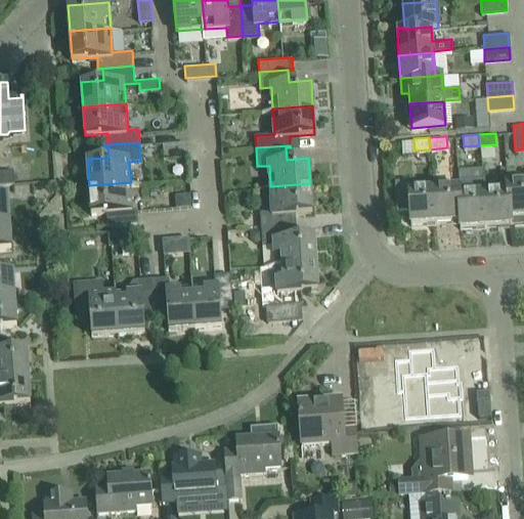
[(460,226),(485,225),(482,189),(483,189),(483,177),(459,179),(459,184),(459,191),(457,191),(460,219),(460,226)]
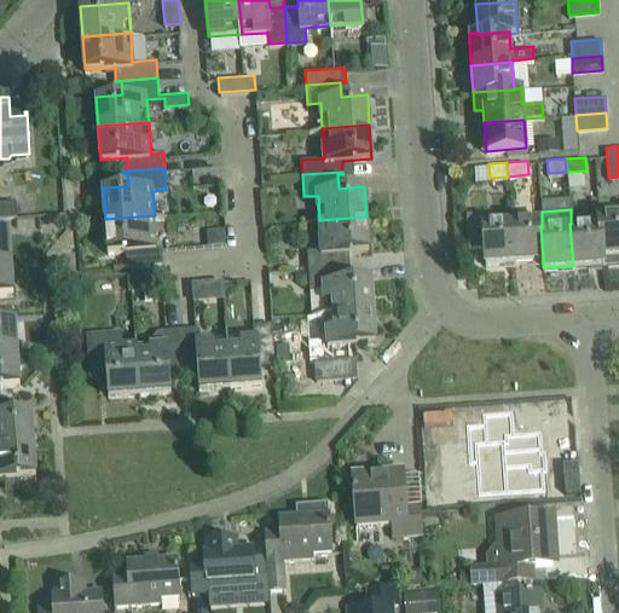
[(484,221),(482,212),(466,213),(468,248),(484,247),(485,264),(514,261),(512,220),(484,221)]
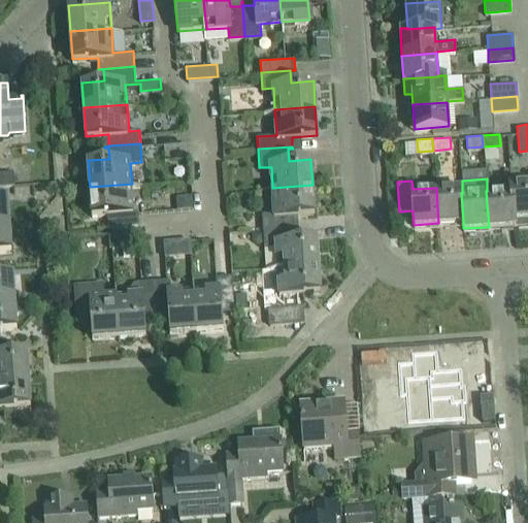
[(513,225),(515,225),(527,223),(527,181),(509,183),(509,190),(513,225)]
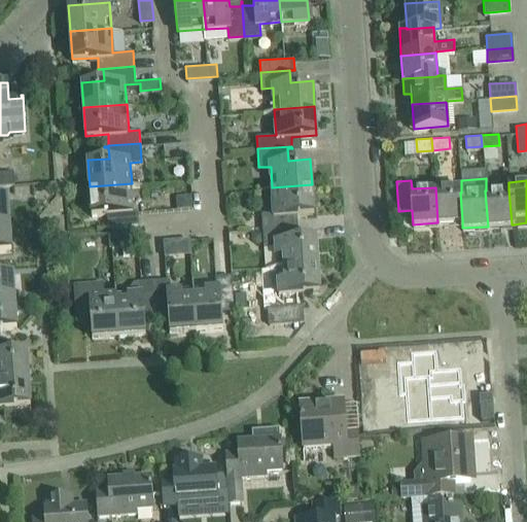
[(134,211),(132,183),(90,186),(91,213),(113,212),(113,223),(107,223),(107,224),(138,222),(138,210),(134,211)]
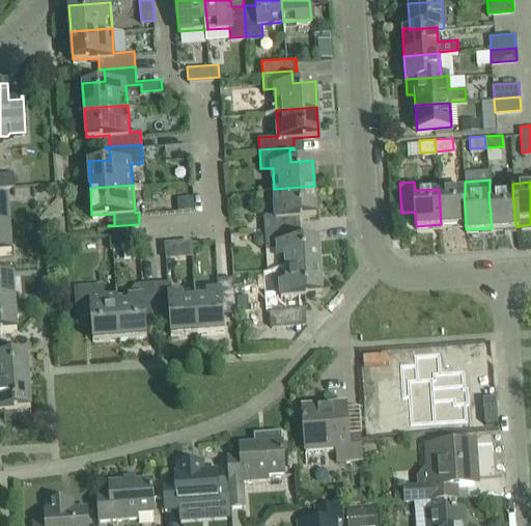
[(276,214),(264,215),(266,229),(300,227),(295,227),(294,216),(316,214),(314,186),(274,189),(276,214)]
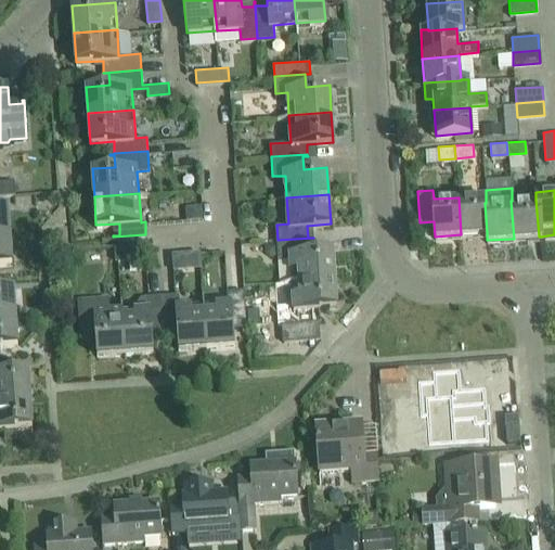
[(461,234),(487,232),(485,203),(486,203),(486,195),(459,197),(461,234)]
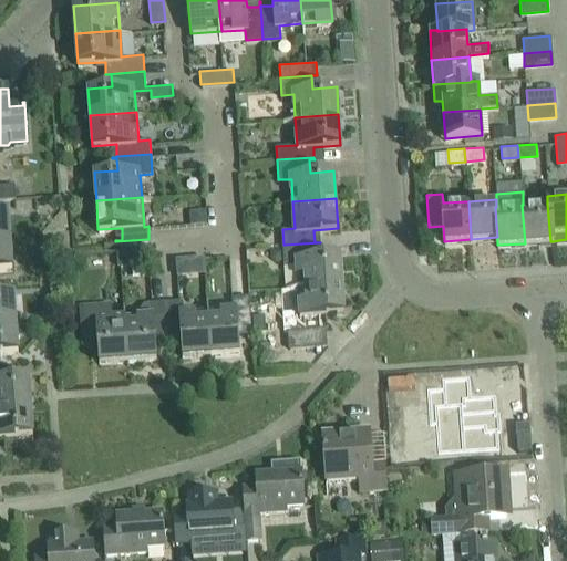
[(522,205),(525,243),(550,241),(547,204),(523,205),(522,205)]
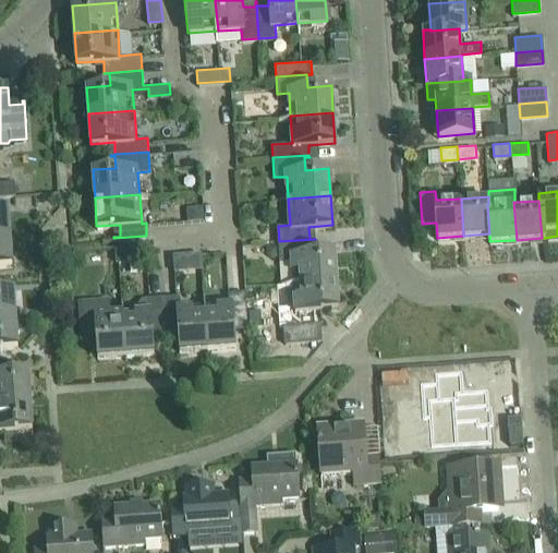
[(0,232),(10,232),(8,207),(0,206),(0,232)]
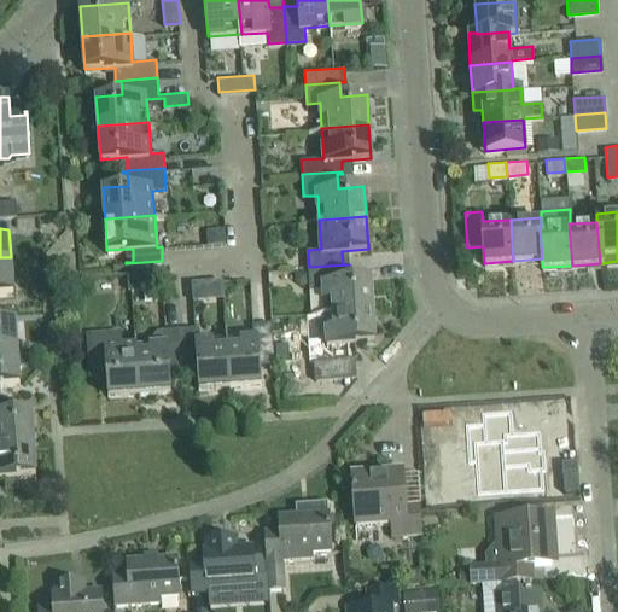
[(0,292),(13,291),(11,257),(0,257),(0,292)]
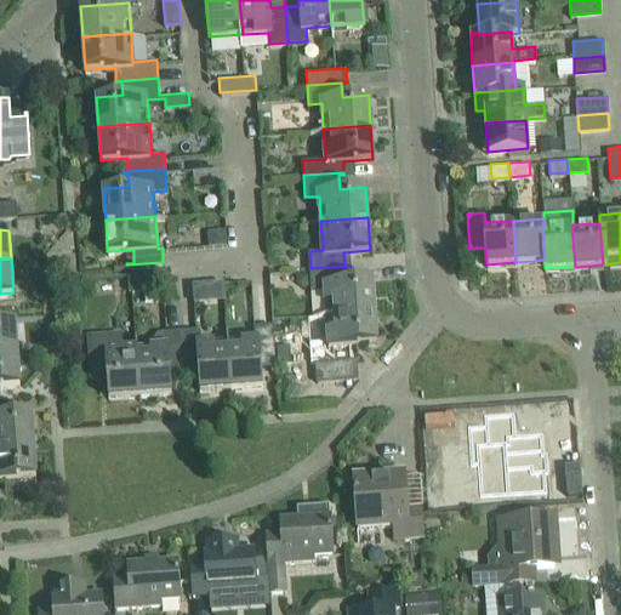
[(351,266),(311,268),(312,289),(325,288),(326,313),(374,309),(371,278),(346,280),(345,267),(351,266)]
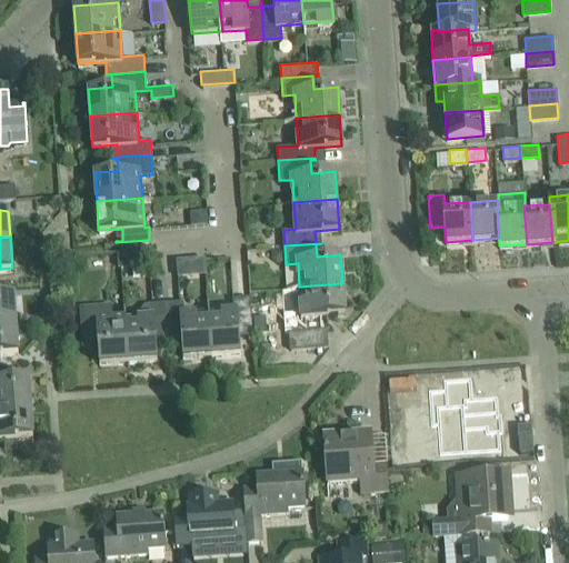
[(118,263),(149,262),(151,262),(149,248),(117,250),(118,263)]
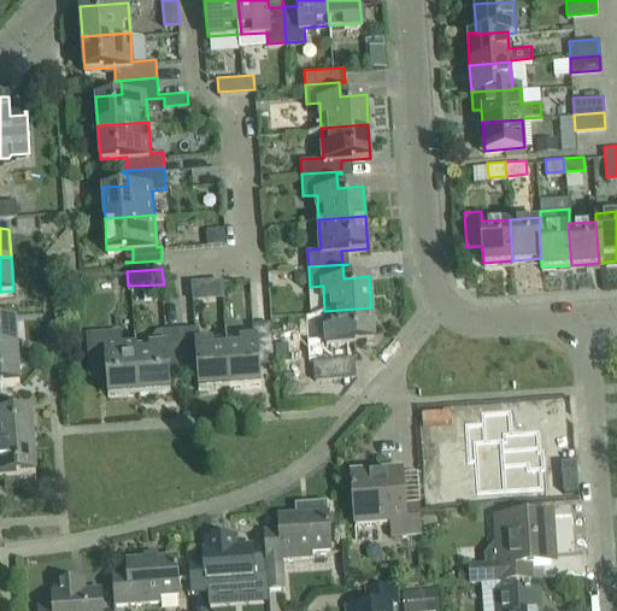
[(374,339),(371,307),(324,311),(327,339),(312,340),(313,358),(354,356),(353,341),(374,339)]
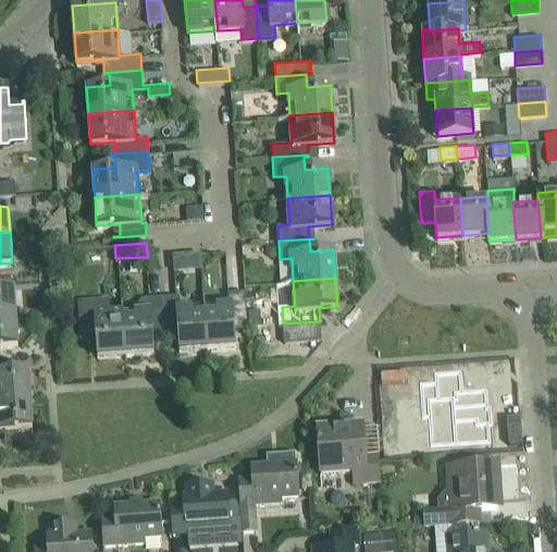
[(0,315),(15,314),(13,289),(0,289),(0,315)]
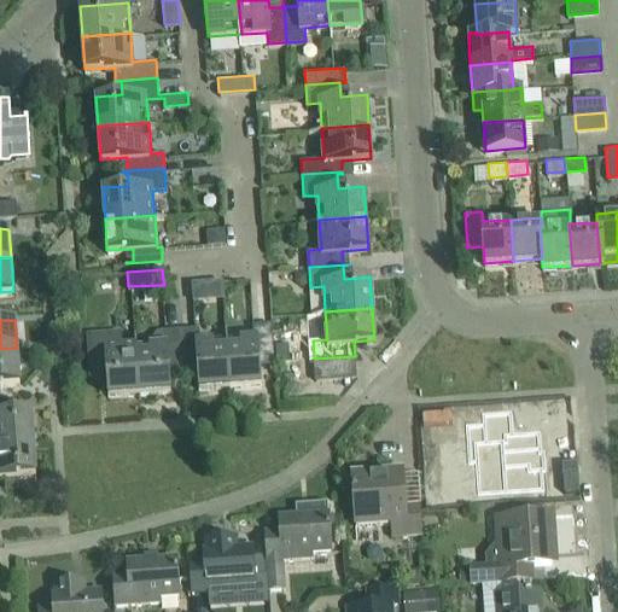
[(273,336),(272,322),(252,324),(254,337),(226,339),(229,385),(261,383),(260,356),(273,356),(273,361),(274,361),(274,353),(273,336)]
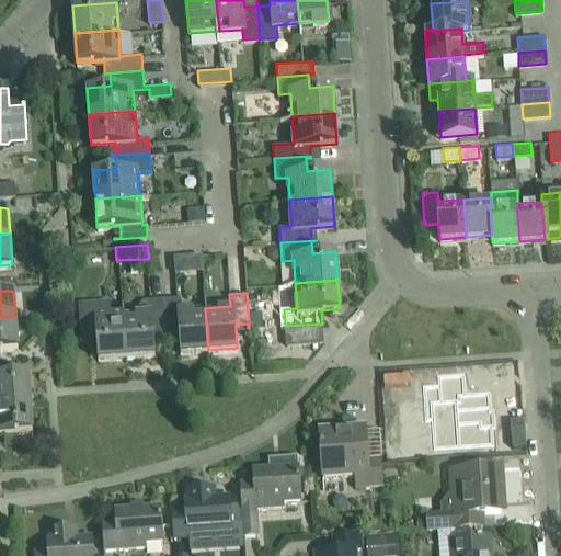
[(112,313),(111,297),(79,299),(82,337),(96,336),(98,358),(127,355),(124,311),(112,313)]
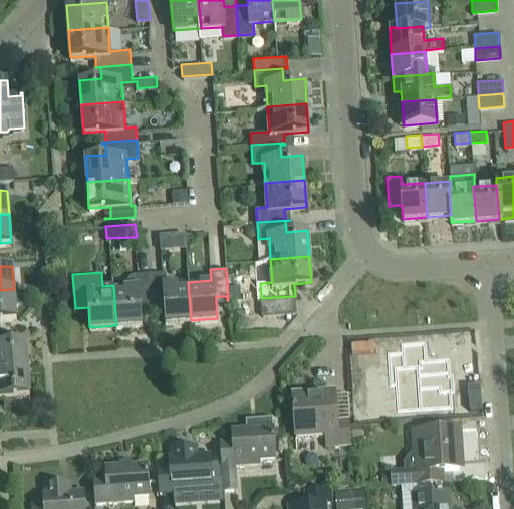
[(167,283),(166,272),(150,273),(152,301),(152,306),(153,306),(153,301),(164,300),(165,322),(191,320),(188,282),(167,283)]
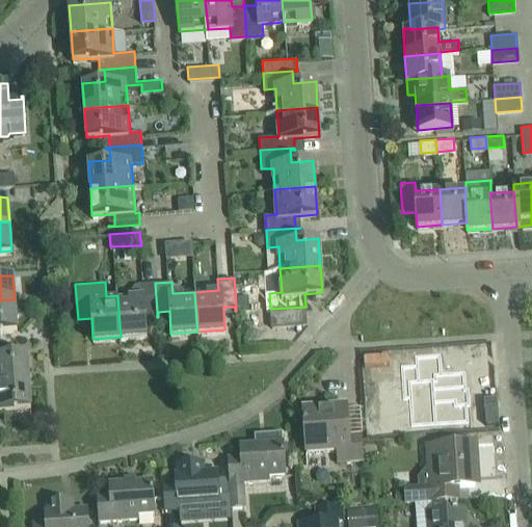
[(121,337),(147,335),(145,313),(157,312),(155,283),(136,285),(129,292),(129,294),(117,295),(121,337)]
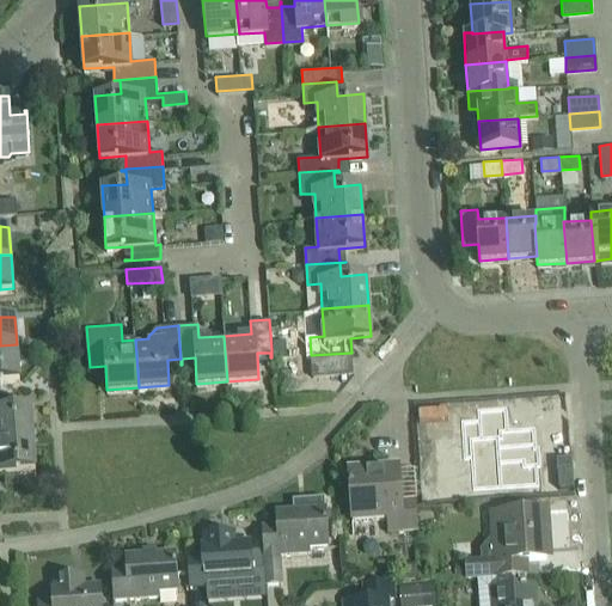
[(286,338),(273,338),(274,355),(287,355),(286,338)]
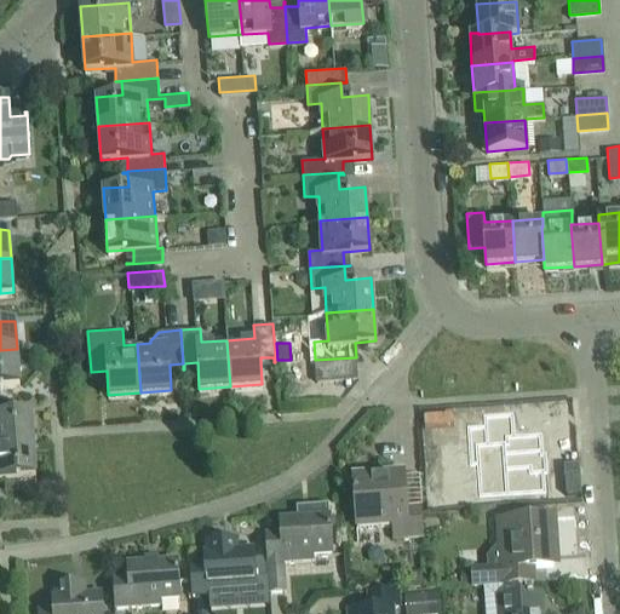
[(0,384),(19,384),(17,349),(0,350),(0,384)]
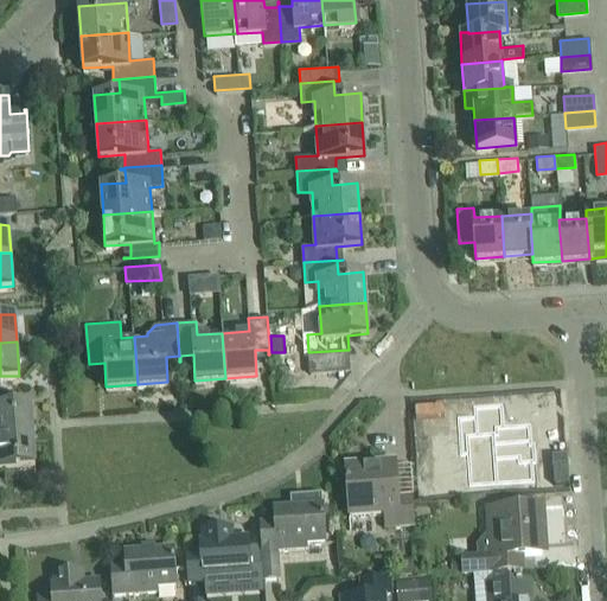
[(0,390),(0,434),(33,433),(31,403),(1,404),(0,390)]
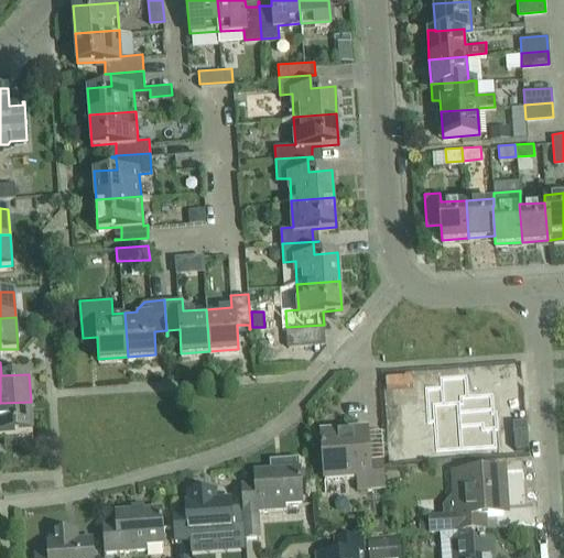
[(435,445),(495,440),(491,387),(465,390),(463,369),(430,371),(431,379),(424,380),(426,419),(433,418),(435,445)]
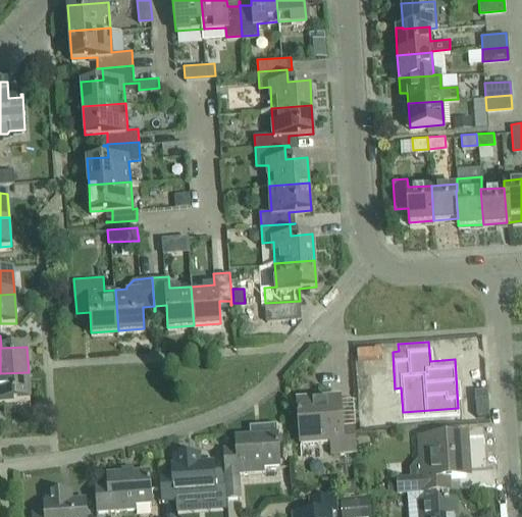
[(0,401),(31,400),(29,372),(0,373),(0,401)]
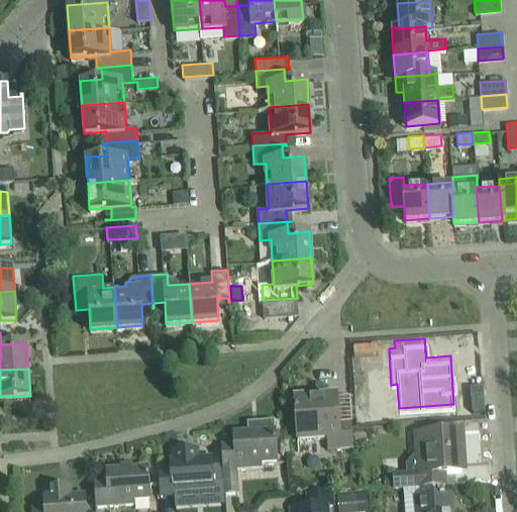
[(338,420),(338,412),(336,392),(294,395),(296,415),(298,437),(327,435),(328,446),(351,445),(349,419),(338,420)]
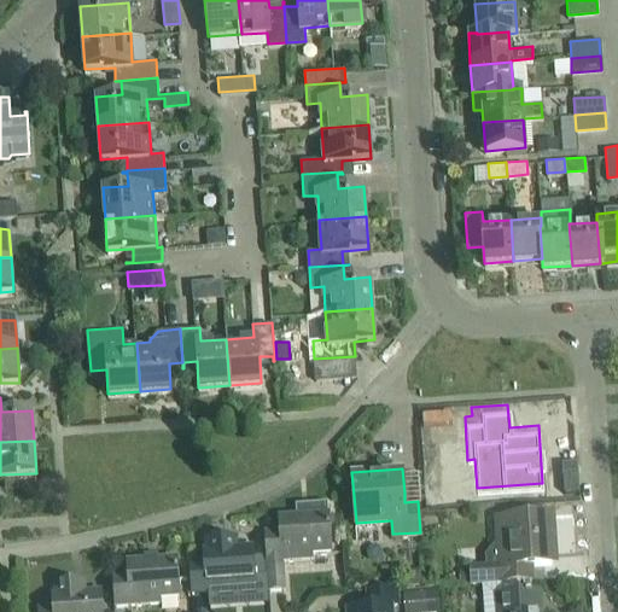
[(269,588),(284,587),(281,558),(312,555),(312,551),(331,549),(327,499),(310,500),(307,505),(308,512),(279,514),(279,529),(264,529),(269,588)]
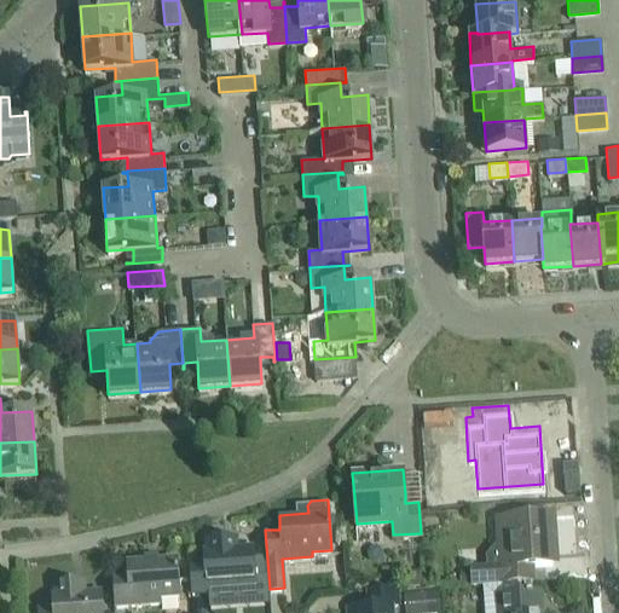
[(469,566),(470,580),(521,578),(532,577),(531,562),(554,561),(554,560),(549,560),(548,538),(551,538),(550,513),(495,516),(496,541),(485,553),(486,565),(469,566)]
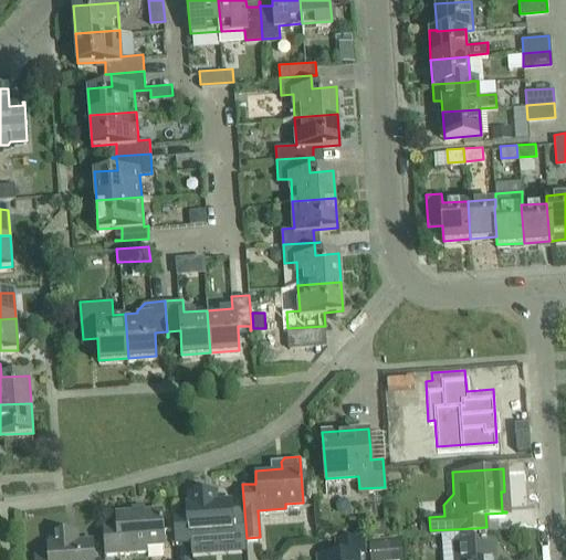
[(187,511),(174,513),(176,539),(190,539),(189,535),(233,532),(231,497),(217,498),(216,489),(215,489),(216,492),(206,493),(206,489),(188,490),(189,499),(186,500),(187,511)]
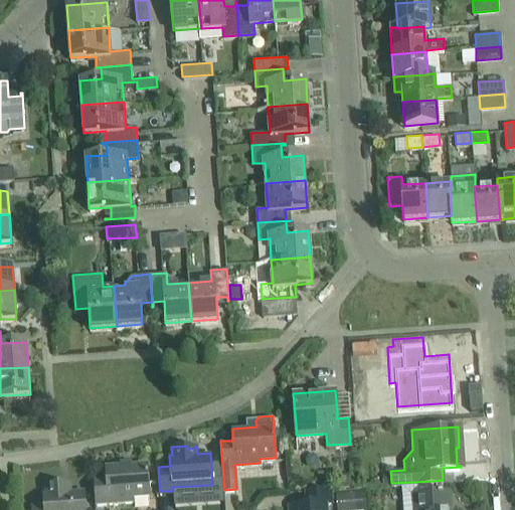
[(96,503),(133,500),(133,496),(149,495),(147,463),(106,466),(107,477),(95,478),(96,503)]
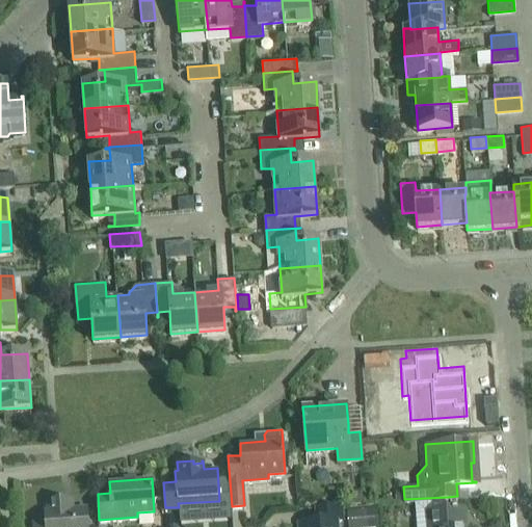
[(448,497),(415,499),(416,526),(463,526),(466,526),(464,508),(449,509),(448,497)]
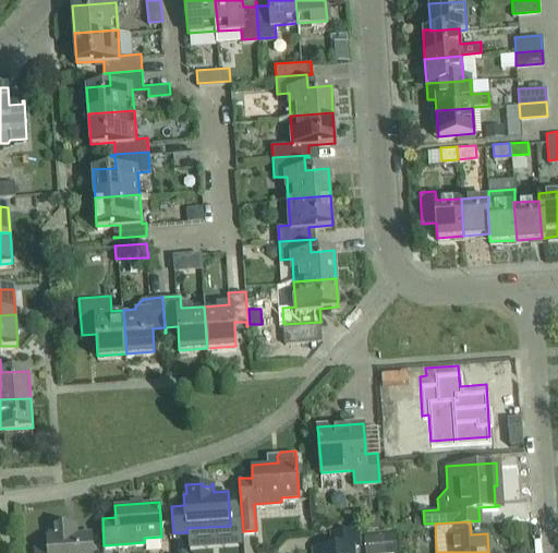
[(76,531),(76,523),(75,523),(75,525),(65,526),(65,524),(49,525),(49,533),(47,533),(47,545),(35,545),(34,552),(92,552),(92,530),(76,531)]
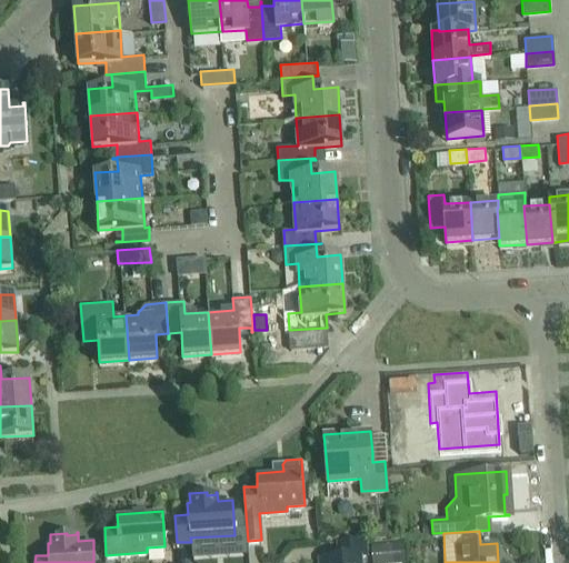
[(360,562),(359,553),(367,552),(366,538),(338,540),(339,554),(320,555),(320,562),(360,562)]
